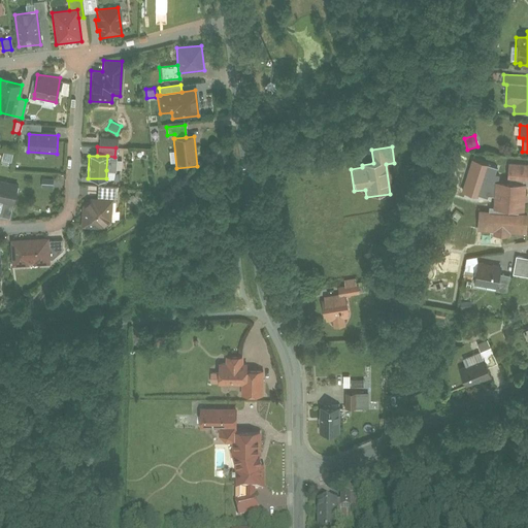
[(498,169),(471,161),(463,193),(487,200),(488,196),(494,198),(495,183),(499,184),(500,177),(496,176),(498,169)]
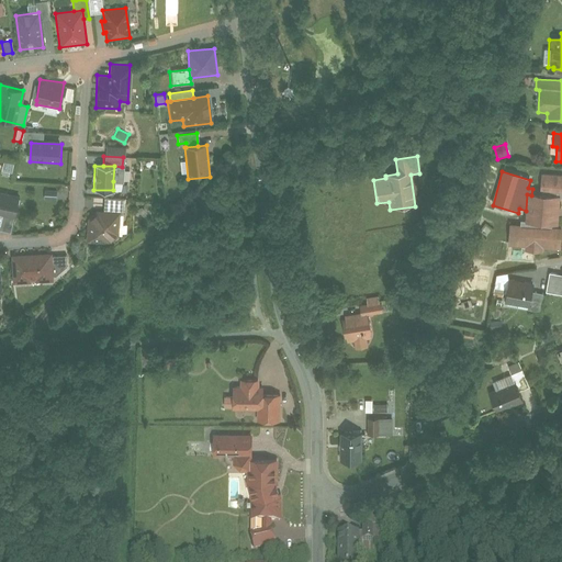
[(561,177),(540,176),(539,195),(560,198),(560,200),(561,200),(561,177)]
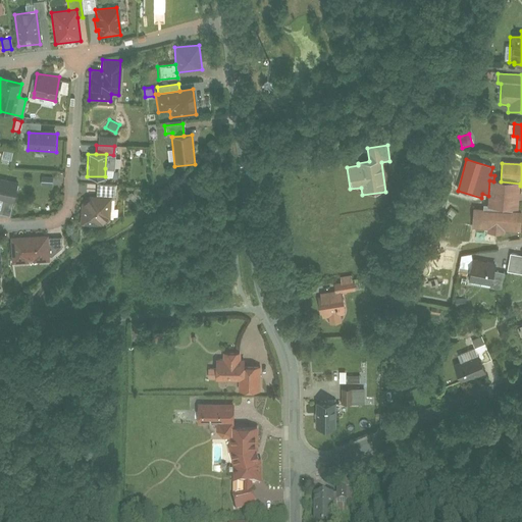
[(40,183),(51,184),(52,174),(41,173),(40,183)]
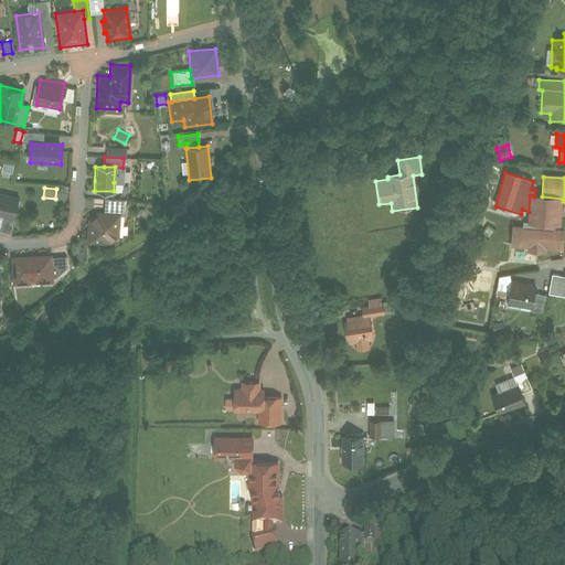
[(563,201),(563,199),(542,196),(534,196),(530,195),(529,212),(528,224),(528,225),(554,227),(561,227),(563,201)]
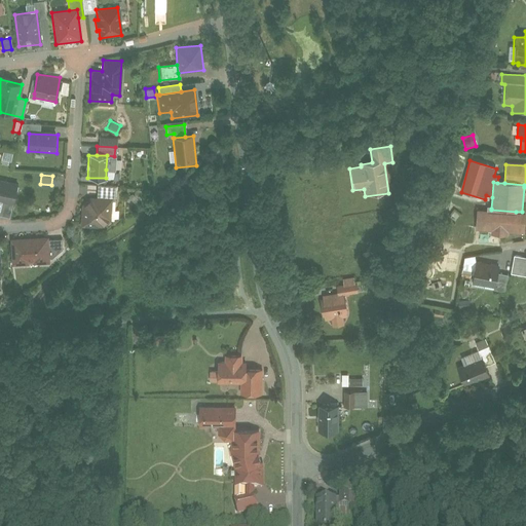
[(96,185),(95,197),(111,198),(114,198),(114,186),(96,185)]
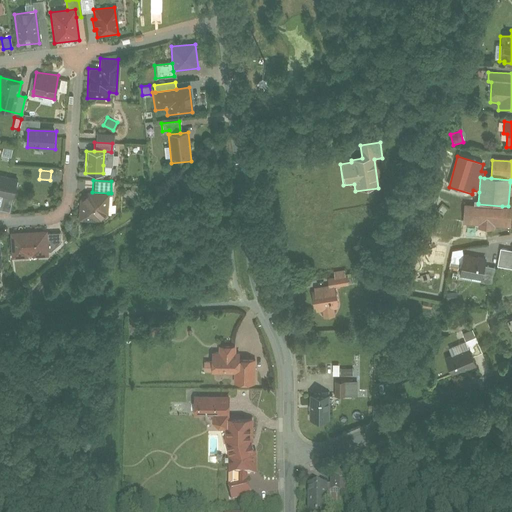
[(85,192),(79,198),(77,220),(100,222),(107,215),(108,193),(92,192),(85,192)]
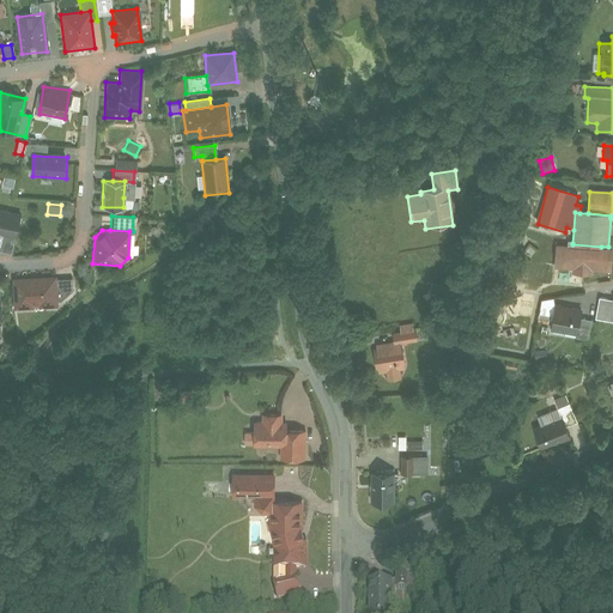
[(611,275),(612,250),(601,249),(601,247),(572,244),(572,243),(568,242),(566,247),(556,247),(553,271),(571,272),(571,275),(593,278),(593,274),(611,275)]
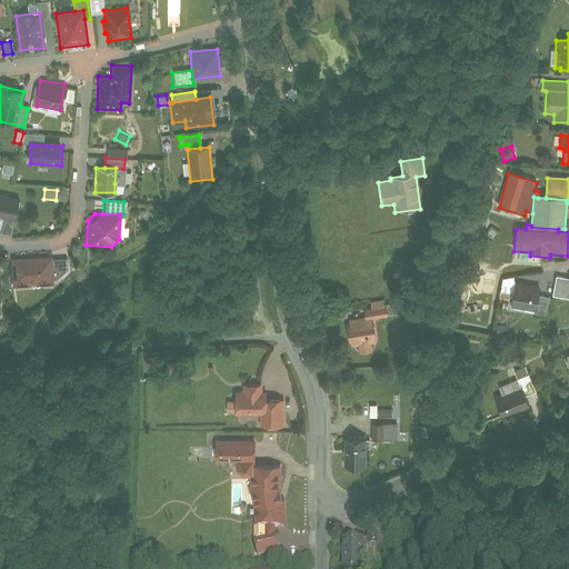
[(50,257),(10,259),(11,288),(29,287),(29,285),(33,285),(33,287),(52,286),(51,279),(50,259),(50,257)]
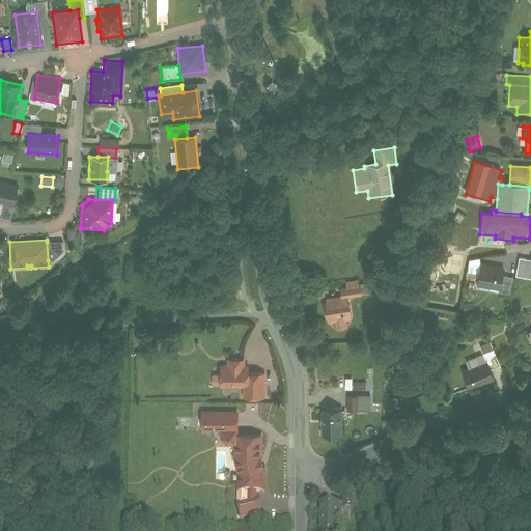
[(47,242),(48,260),(55,260),(61,252),(61,242),(47,242)]
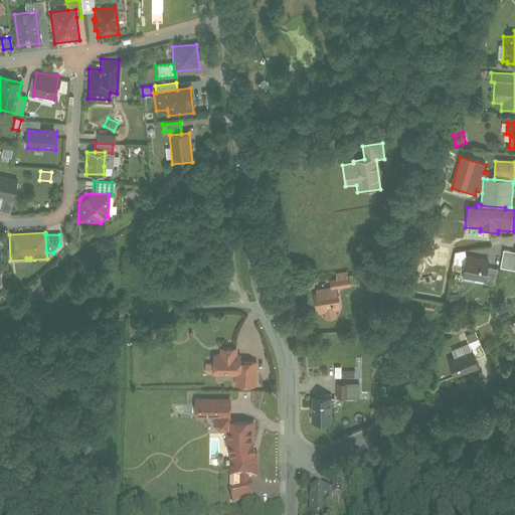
[(514,250),(504,249),(501,268),(514,270),(514,250)]
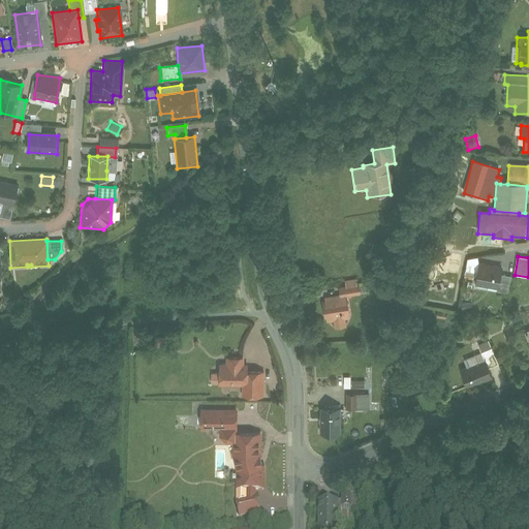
[(500,267),(478,262),(474,286),(496,290),(499,275),(500,267)]
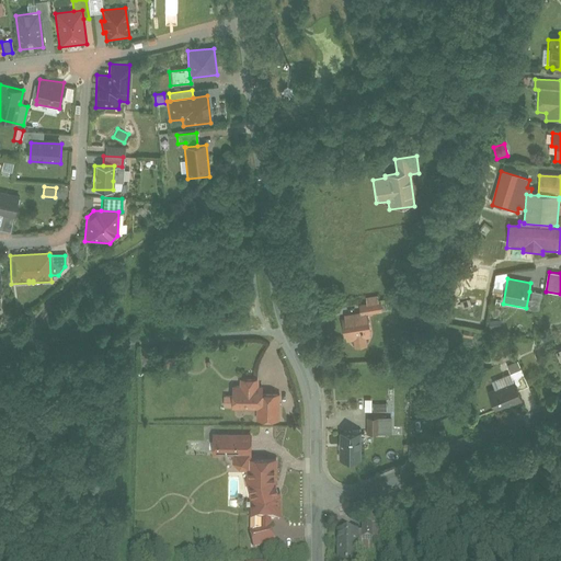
[(542,294),(529,292),(526,308),(525,313),(538,316),(542,294)]
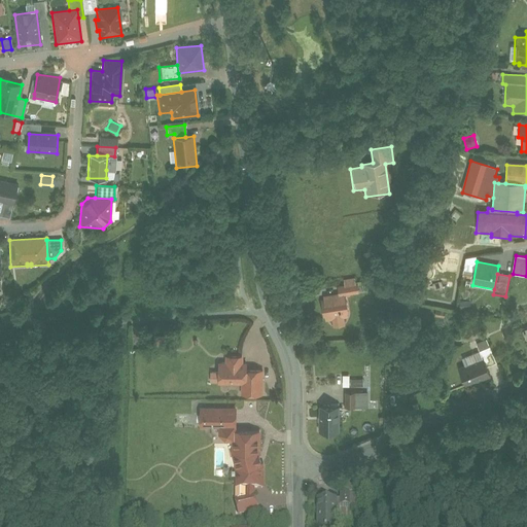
[(337,294),(320,296),(321,301),(318,301),(321,319),(324,318),(324,322),(327,321),(328,325),(335,329),(340,328),(344,323),(343,319),(347,318),(344,296),(357,294),(355,284),(354,284),(354,282),(353,278),(341,280),(342,284),(342,286),(335,287),(337,294)]
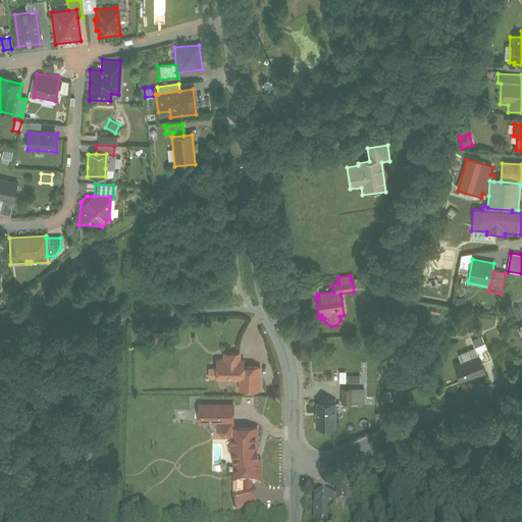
[(471,341),(474,349),(480,364),(489,360),(480,336),(471,341)]
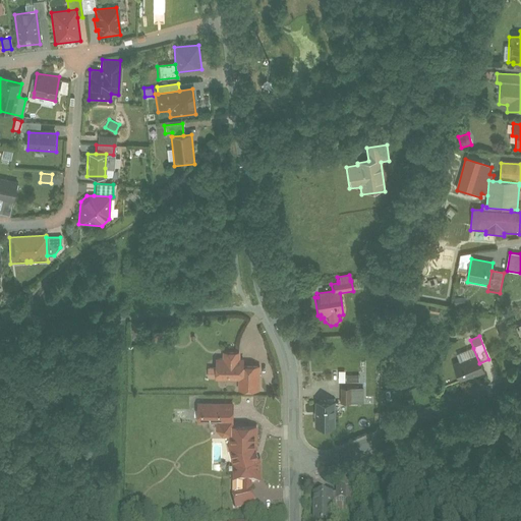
[(451,364),(459,384),(483,373),(479,363),(473,348),(456,355),(459,361),(451,364)]
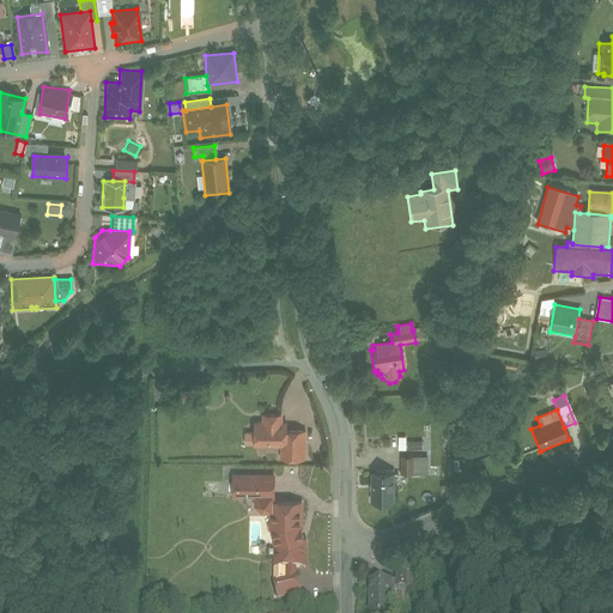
[(303,462),(304,431),(285,431),(285,423),(280,423),(280,414),(260,413),(260,422),(252,422),(250,434),(242,434),(241,449),(277,450),(277,461),(303,462)]
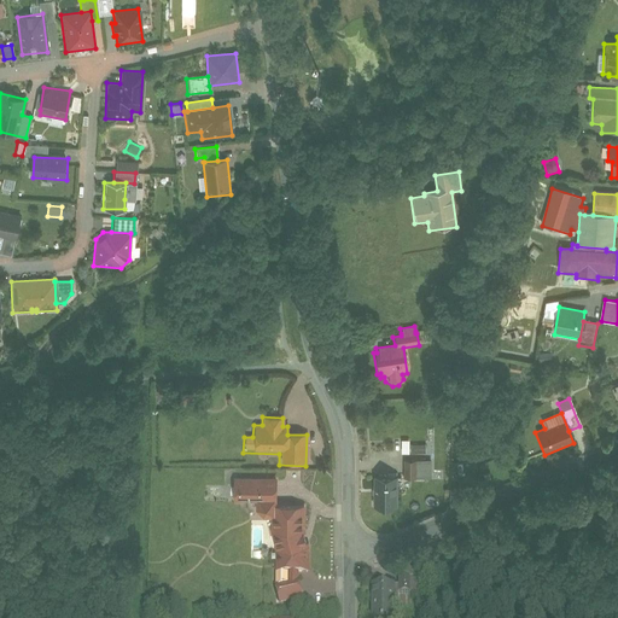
[(409,441),(409,452),(425,452),(425,441),(409,441)]
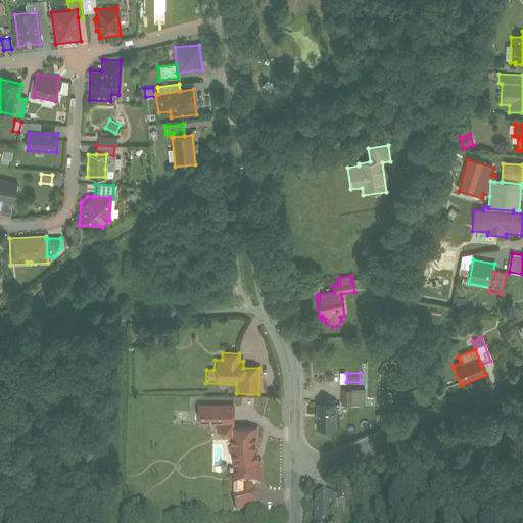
[(340,390),(340,406),(364,406),(364,390),(340,390)]
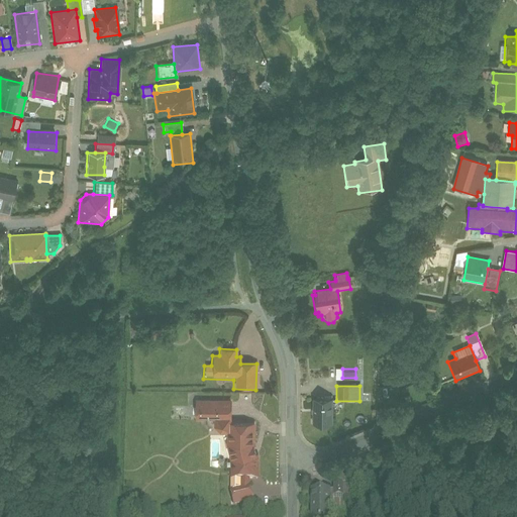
[(331,401),(311,400),(311,424),(330,425),(331,401)]
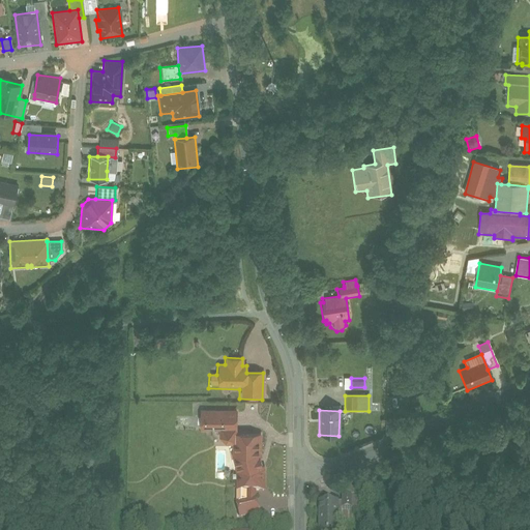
[(237,411),(201,412),(201,432),(222,432),(235,432),(237,432),(237,411)]
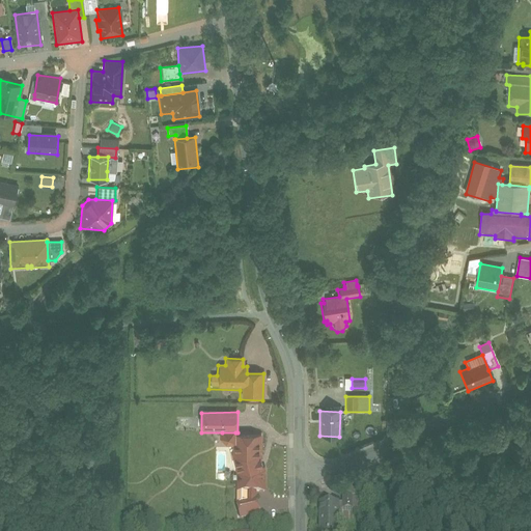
[(260,437),(236,438),(235,432),(222,432),(222,441),(229,447),(232,462),(239,477),(238,496),(264,497),(266,478),(260,460),(260,437)]
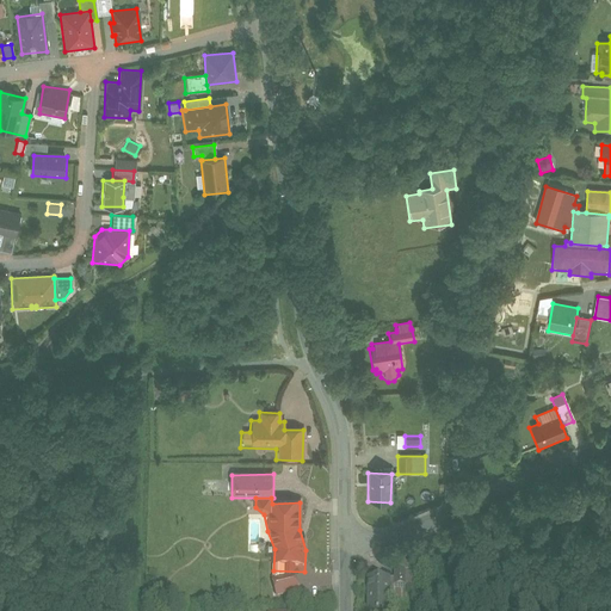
[(392,581),(387,581),(387,588),(402,588),(402,574),(392,574),(392,581)]
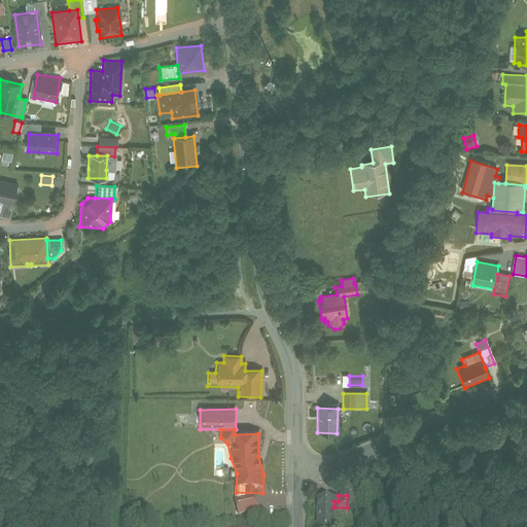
[(254,500),(235,505),(238,517),(257,513),(254,500)]
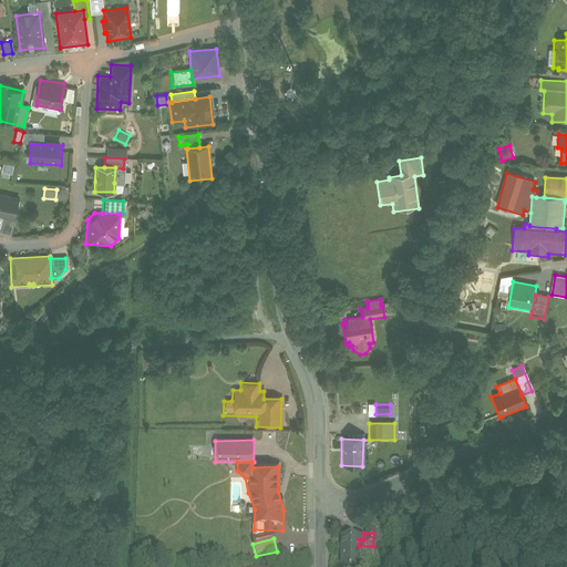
[(359,539),(339,539),(338,566),(358,566),(359,546),(359,539)]
